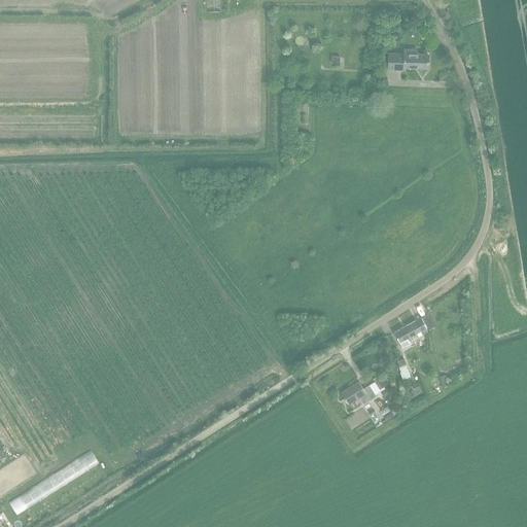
[(388,53),(387,69),(402,70),(402,67),(427,67),(427,55),(416,54),(416,49),(403,48),(402,54),(388,53)]
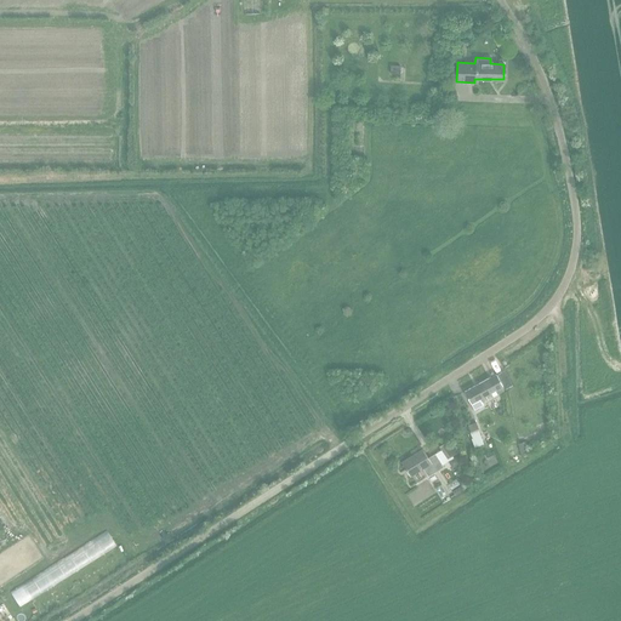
[(488,379),(463,392),(469,403),(473,409),(482,404),(480,402),(502,389),(502,385),(496,374),(488,379)]
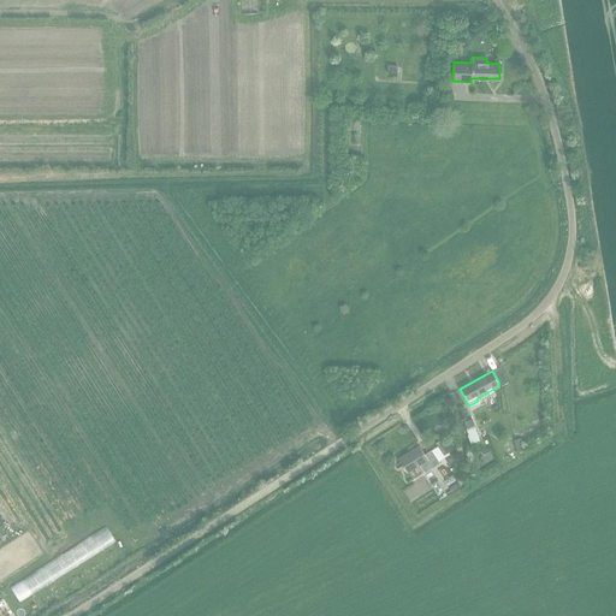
[(479,442),(473,427),(466,430),(467,436),(466,436),(469,445),(479,442)]
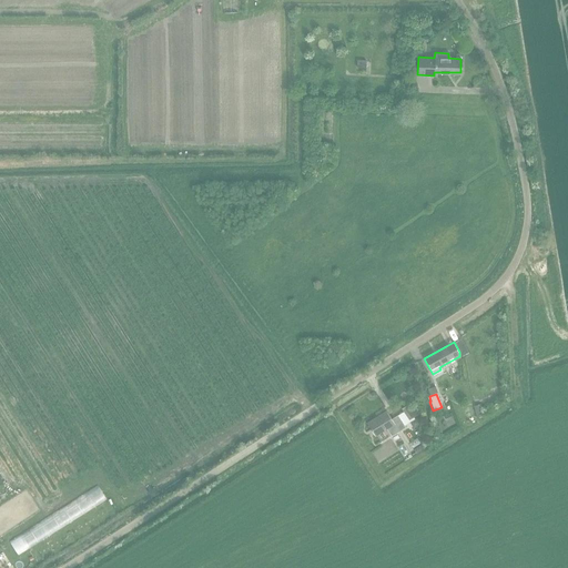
[(402,413),(398,415),(392,419),(386,412),(366,424),(375,437),(386,430),(392,437),(406,427),(405,426),(413,421),(412,418),(418,414),(414,407),(411,409),(407,405),(401,409),(402,413)]
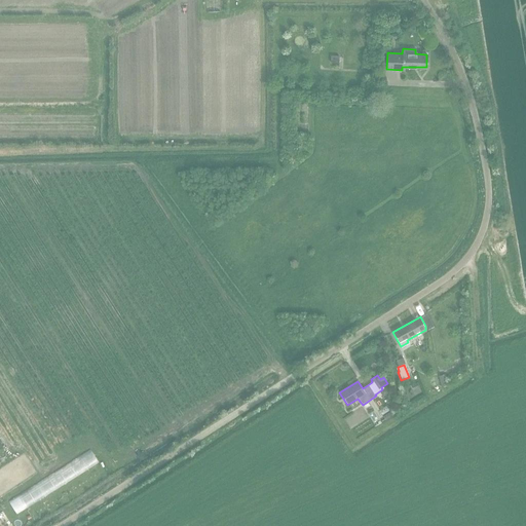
[(378,419),(372,411),(368,415),(373,422),(378,419)]
